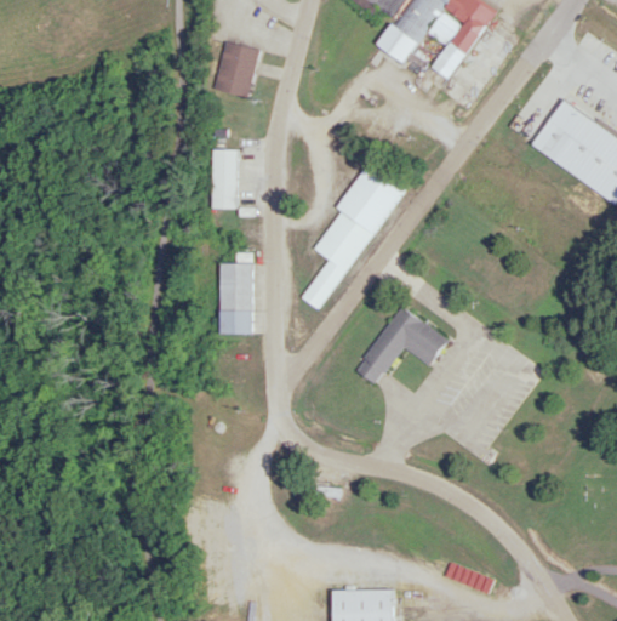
[(360,0),(366,1),(393,18),(373,47),(371,57),(381,58),(392,66),(399,67),(410,60),(422,62),(428,52),(434,53),(435,45),(440,46),(439,51),(429,67),(445,78),(436,92),(466,110),(508,43),(486,28),(490,10),(473,0),(456,0),(456,1),(453,0),(360,0)]
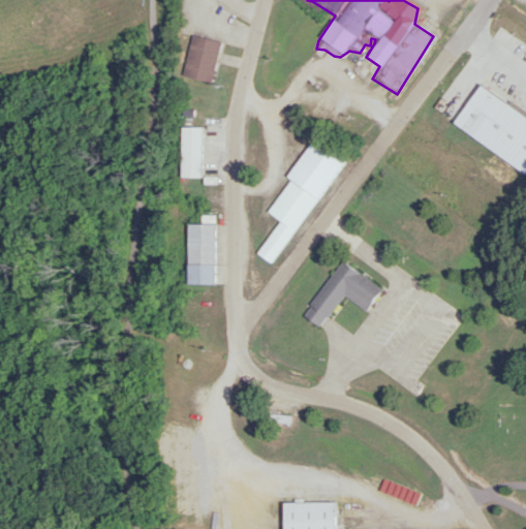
[(183,75),(212,83),(221,41),(192,34),(183,75)]
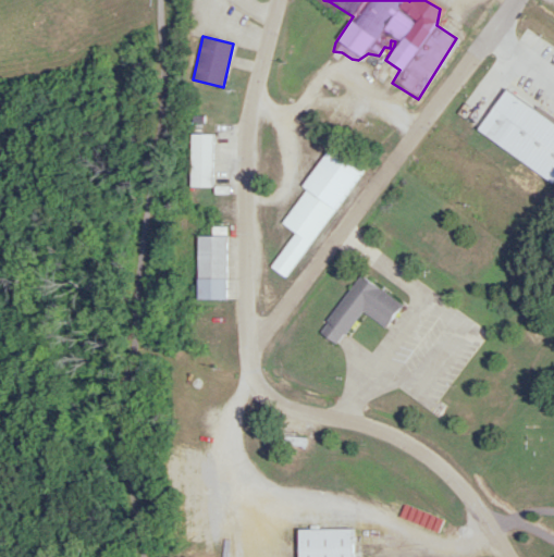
[(502,89),(488,112),(505,123),(528,88),(505,73),(496,86),(502,89)]
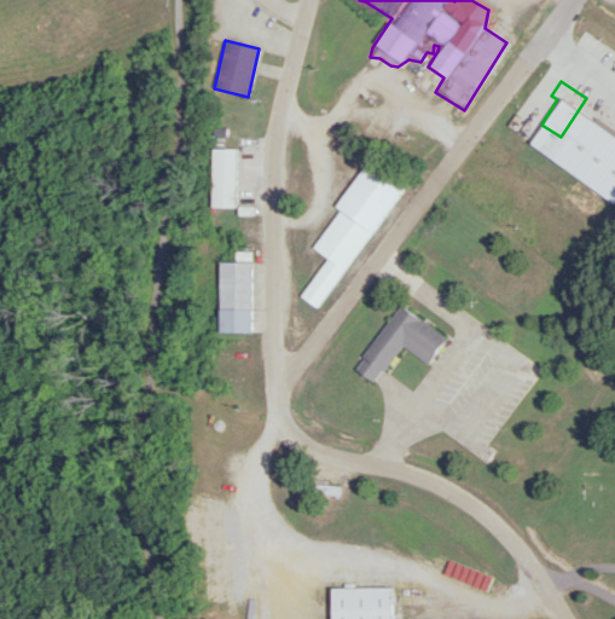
[(605,136),(584,169),(607,185),(614,172),(614,122),(599,113),(590,125),(605,136)]
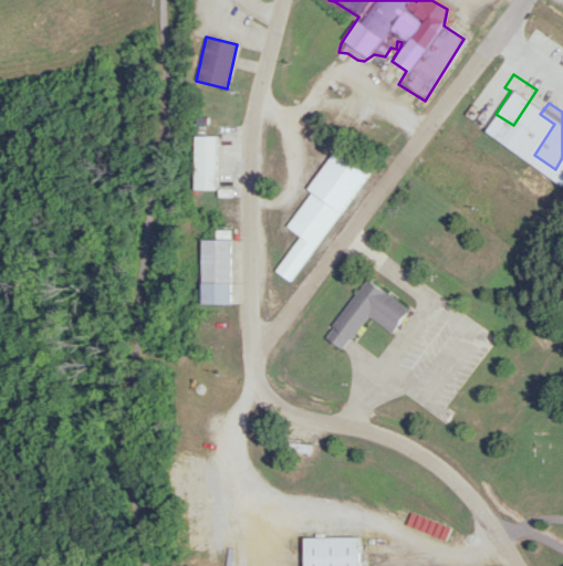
[(196,137),(196,191),(217,191),(217,137),(196,137)]
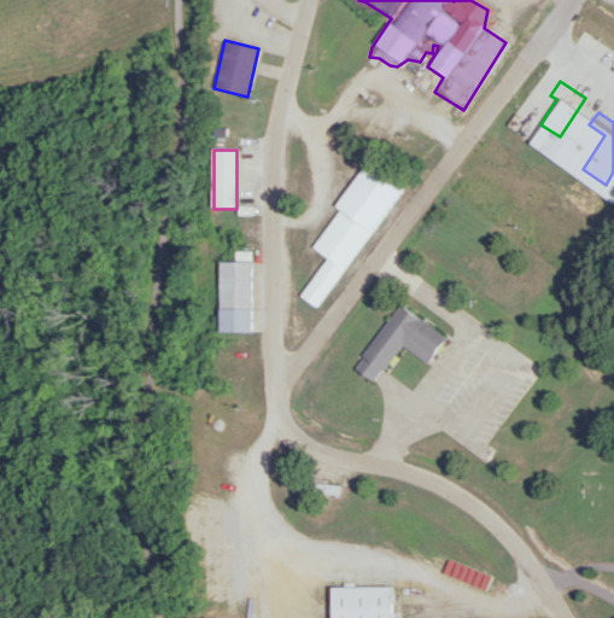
[(313,248),(326,257),(299,296),(317,308),(379,219),(362,208),(355,219),(340,208),(313,248)]
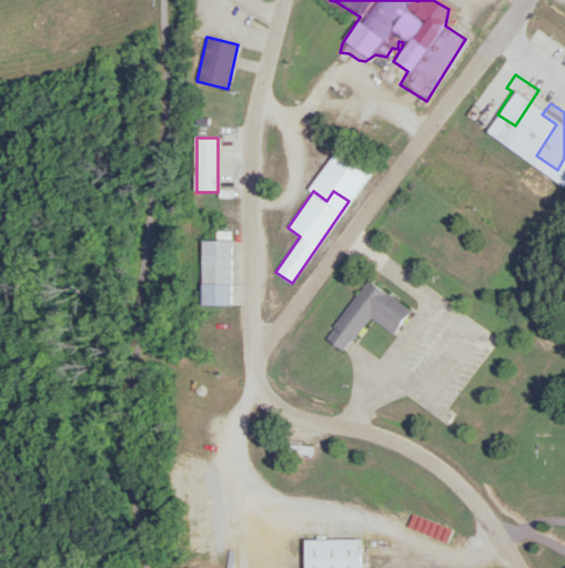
[(393,334),(410,311),(366,280),(325,338),(344,352),(369,317),(393,334)]
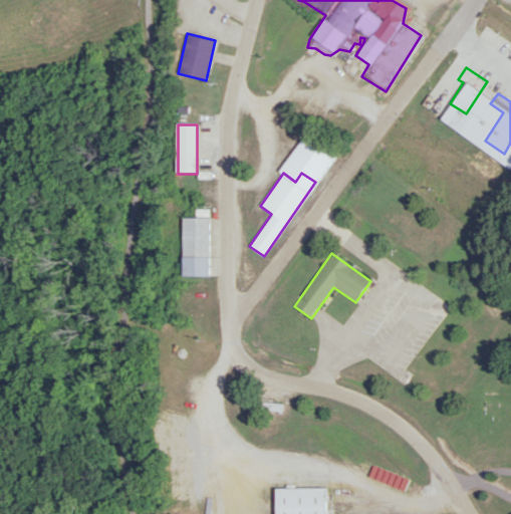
[(184,275),(211,275),(211,256),(184,256),(184,275)]
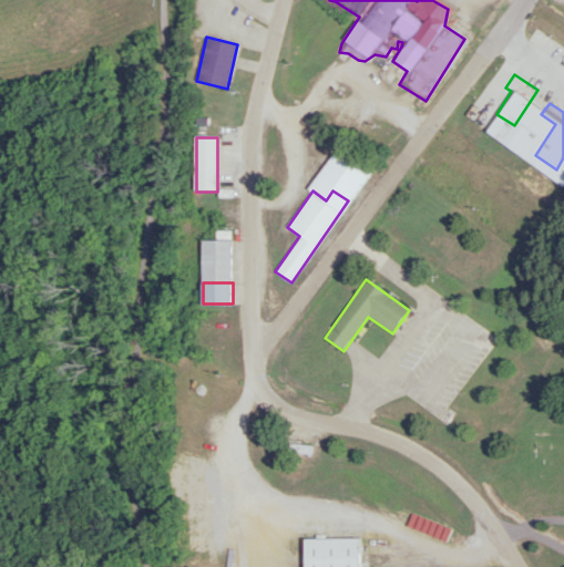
[(304,566),(358,566),(359,538),(305,538),(304,566)]
